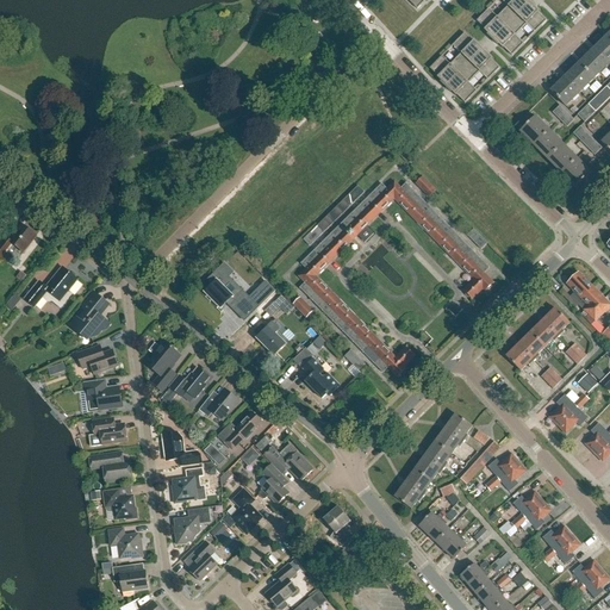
[(406,0),(417,10),(425,1),(427,2),(428,0),(406,0)]
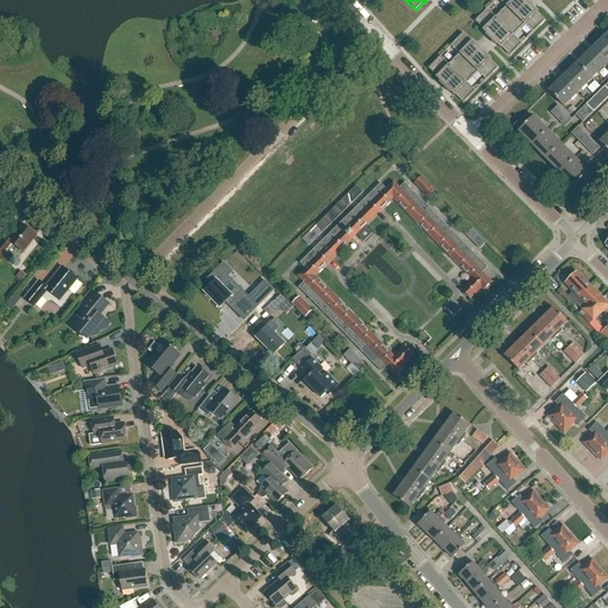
[(533,33),(545,21),(537,13),(538,12),(525,0),(499,0),(506,7),(495,18),(487,10),(475,21),(483,30),(482,31),(501,49),(502,48),(511,56),(523,44),(514,36),(525,25),(533,33)]
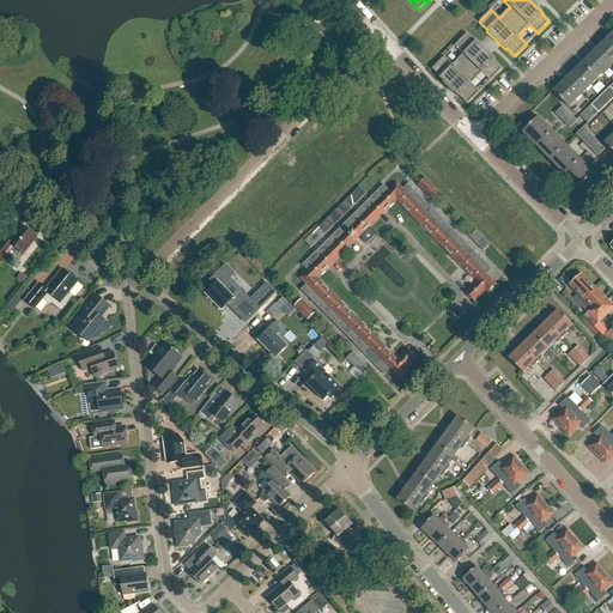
[(490,82),(503,70),(495,61),(495,60),(477,41),(475,42),(467,34),(455,46),(463,54),(453,66),(444,58),(432,70),(441,78),(439,79),(459,97),(459,96),(467,104),(479,92),(471,84),(481,73),(490,82)]
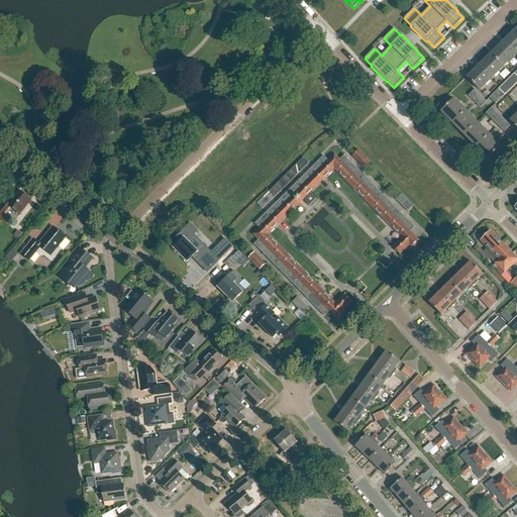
[(515,56),(516,54),(516,32),(514,30),(502,42),(491,55),(504,68),(515,56)]
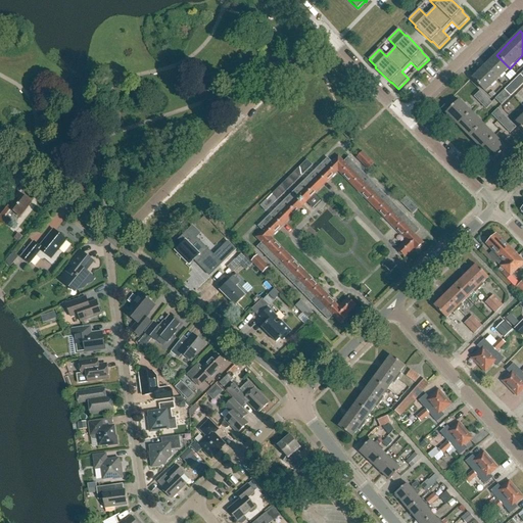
[(485,92),(510,68),(496,55),(472,79),(485,92)]
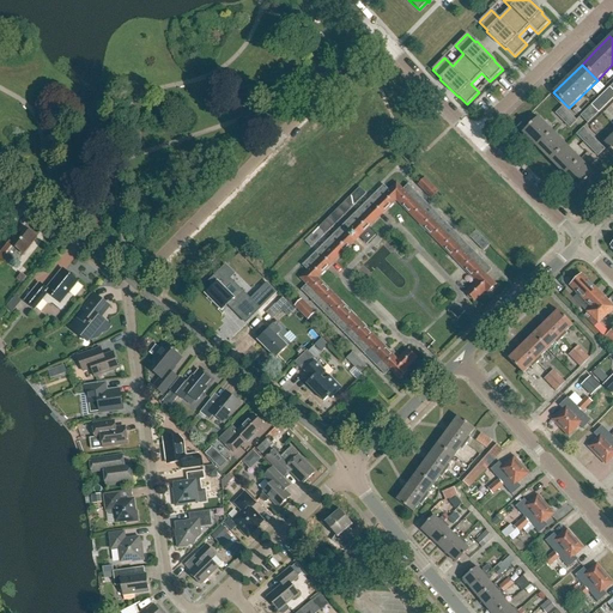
[(612,99),(606,92),(602,96),(610,103),(612,99)]
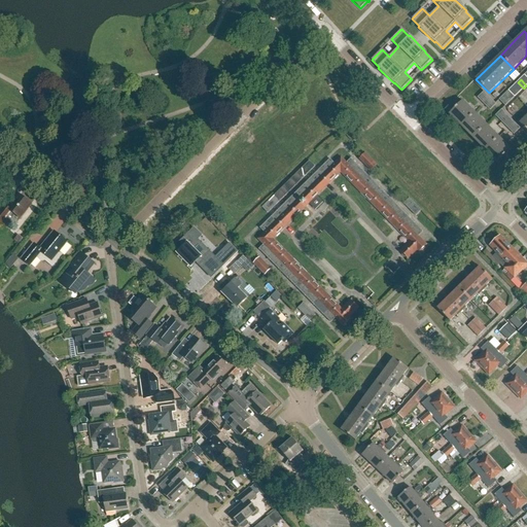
[(524,89),(518,82),(515,85),(521,92),(524,89)]
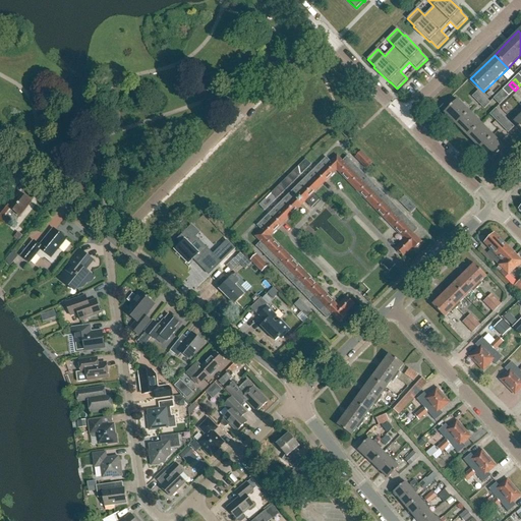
[(515,91),(509,84),(506,88),(512,94),(515,91)]
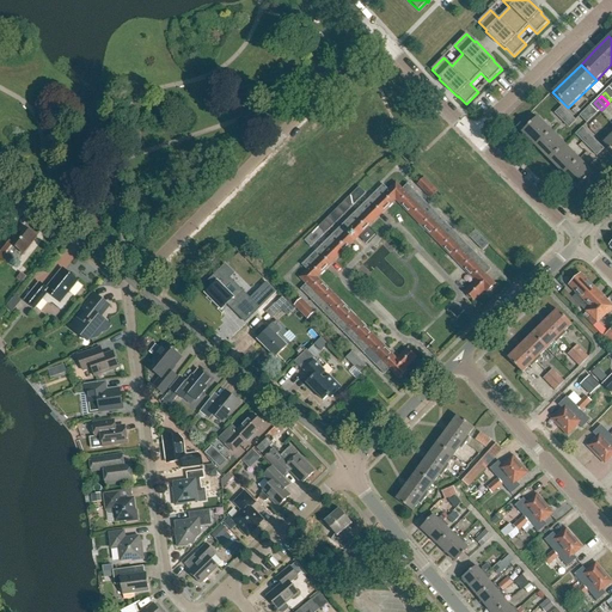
[(601,110),(594,103),(591,106),(598,114),(601,110)]
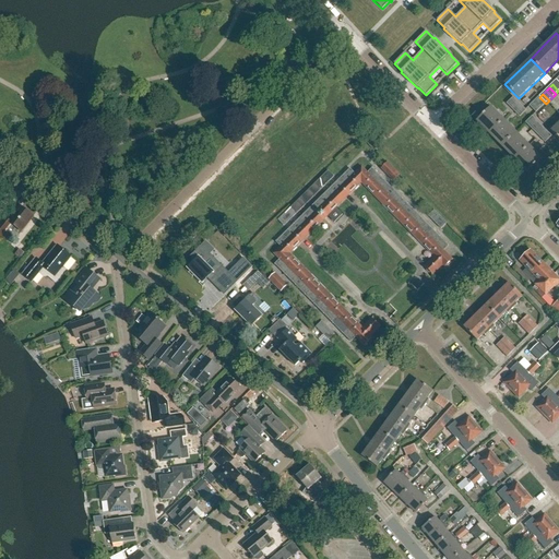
[(546,104),(539,97),(536,100),(543,107),(546,104)]
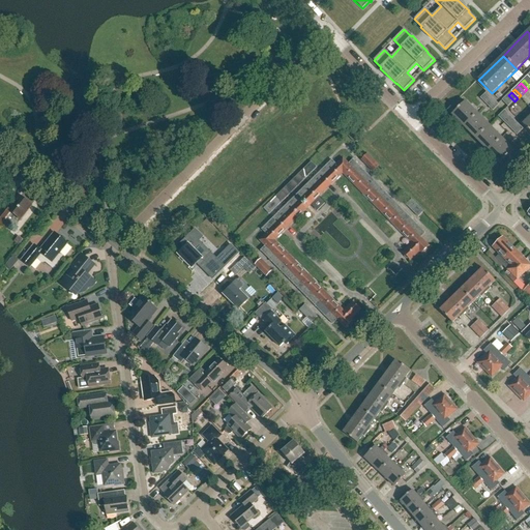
[(483,102),(490,96),(487,93),(480,99),(483,102)]
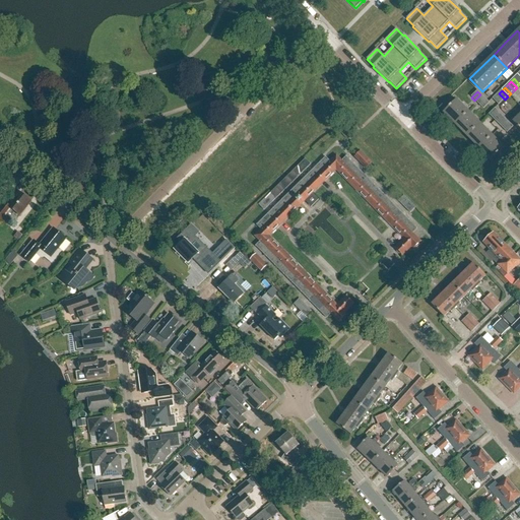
[(505,100),(499,93),(496,96),(502,103),(505,100)]
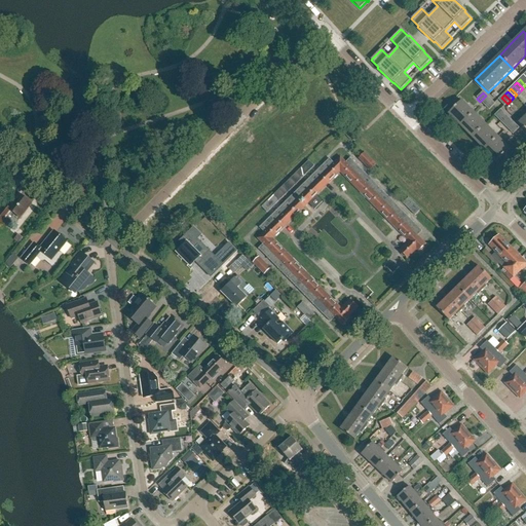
[(483,105),(489,99),(486,96),(480,102),(483,105)]
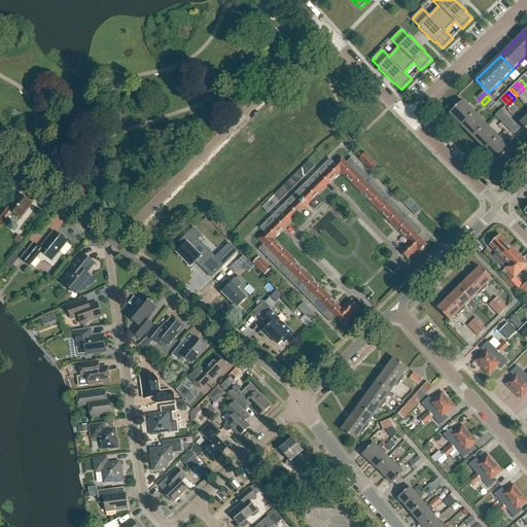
[(508,104),(502,98),(499,101),(505,107),(508,104)]
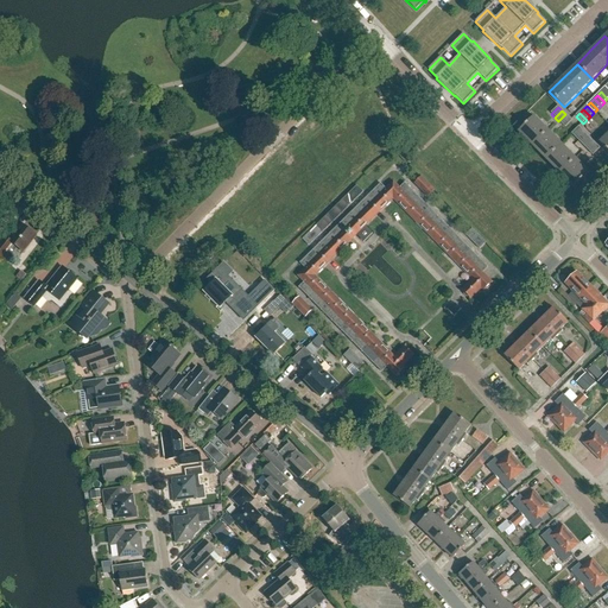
[(562,125),(569,118),(565,114),(558,121),(562,125)]
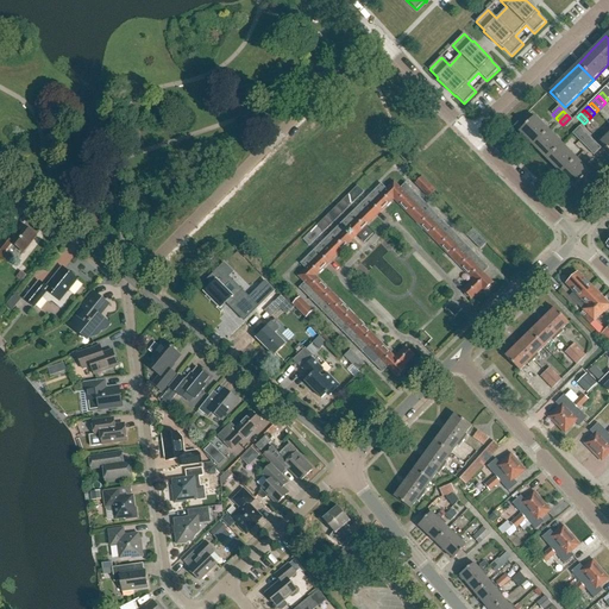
[(534,117),(526,125),(519,132),(531,144),(537,137),(541,142),(534,149),(546,161),(562,145),(534,117)]
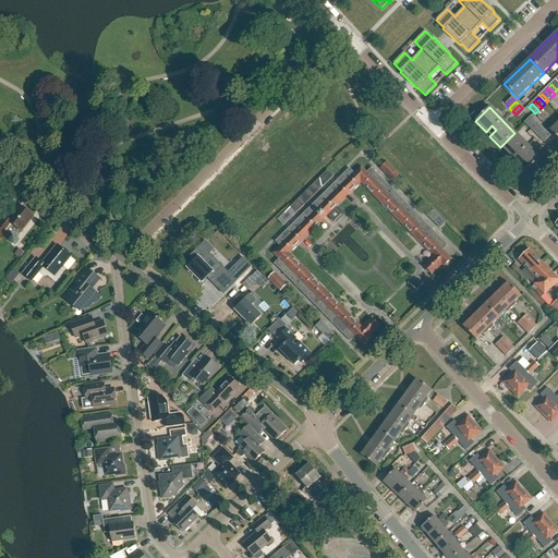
[(519,118),(525,111),(522,108),(516,114),(519,118)]
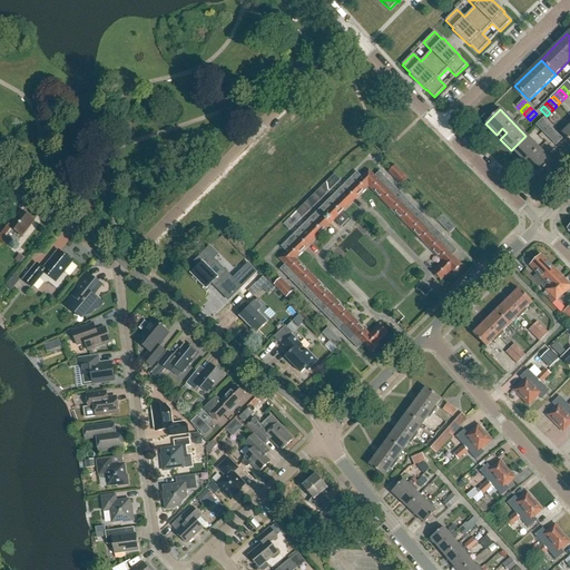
[(492,117),(488,112),(481,118),(485,124),(492,117)]
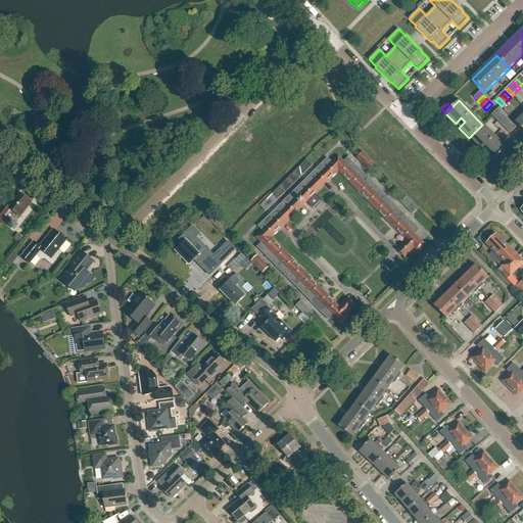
[(501,126),(507,119),(504,115),(501,119),(497,123),(501,126)]
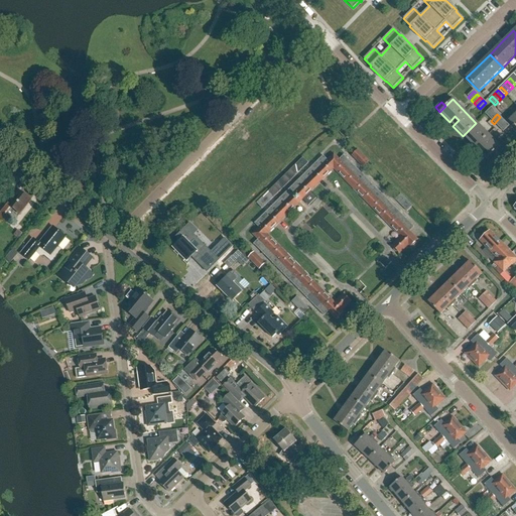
[(497,127),(500,124),(504,121),(500,117),(494,124),(497,127)]
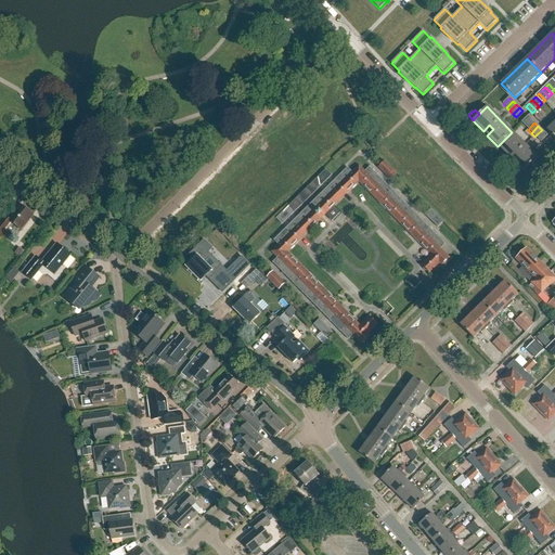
[(538,158),(512,132),(498,146),(524,172),(525,171),(530,166),(538,158)]
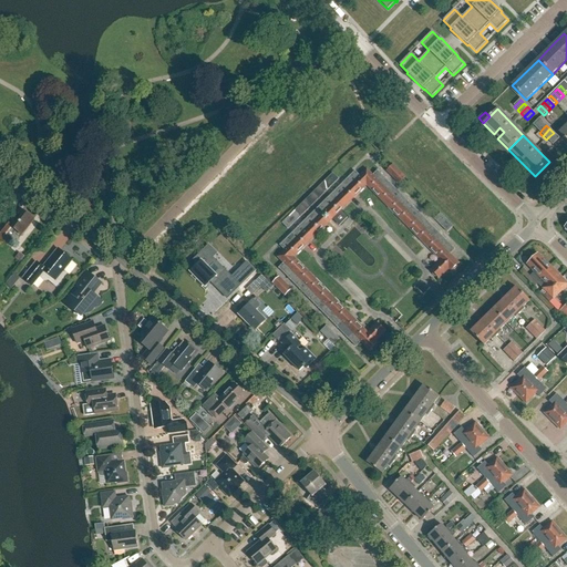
[(553,146),(556,142),(553,138),(549,136),(546,140),(553,146)]
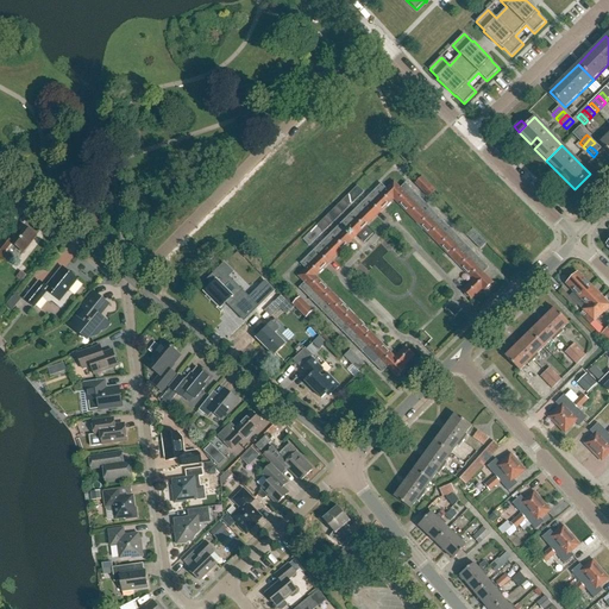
[(418,188),(425,181),(422,177),(414,184),(418,188)]
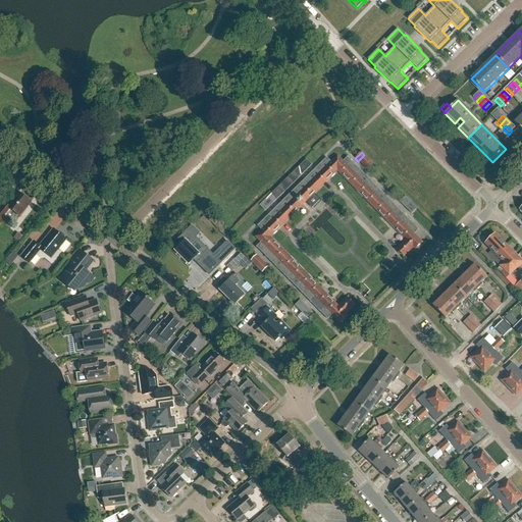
[(361,164),(367,158),(364,155),(358,161),(361,164)]
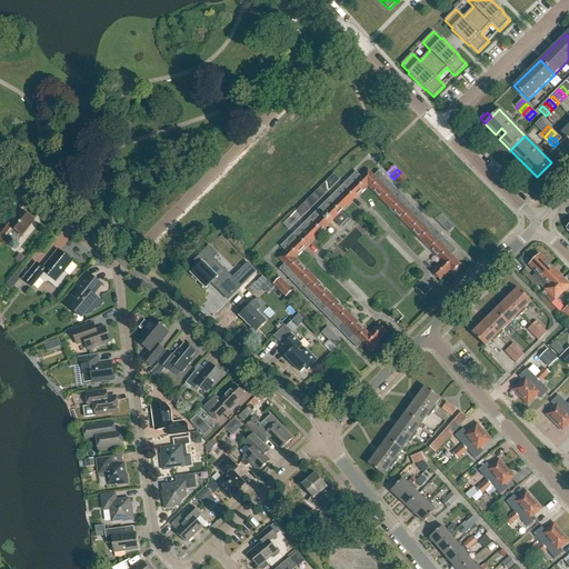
[(542,180),(549,175),(543,170),(538,176),(542,180)]
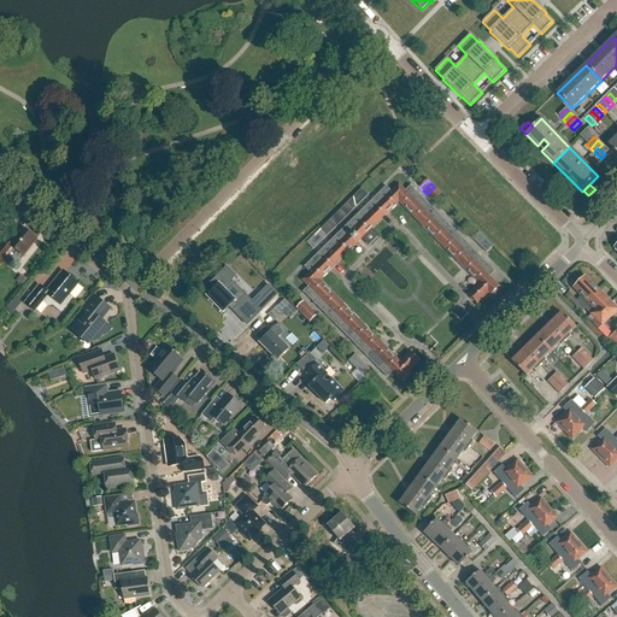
[(399,201),(451,254),(459,247),(453,241),(459,235),(411,186),(405,192),(399,186),(392,192),(386,187),(304,268),(309,274),(301,281),(307,287),(303,292),(351,341),(357,335),(363,340),(370,333),(318,281),(399,201)]
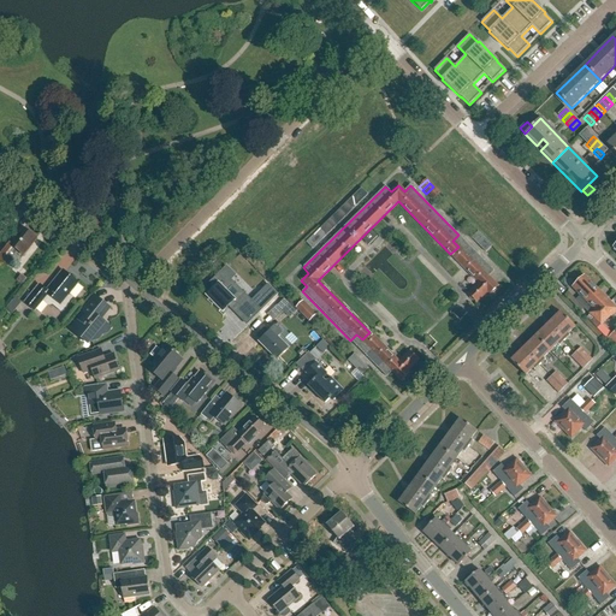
[(430,197),(437,190),(433,187),(426,194),(430,197)]
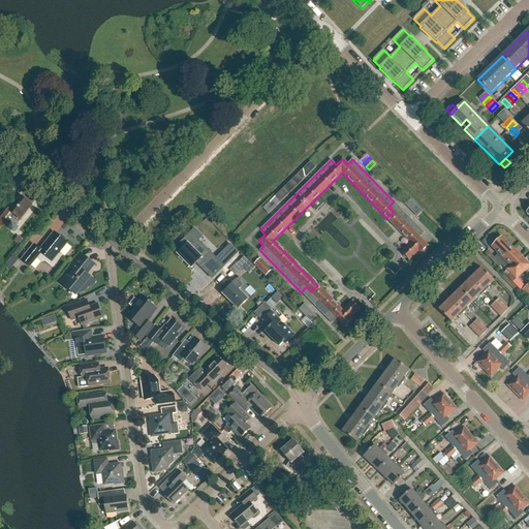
[(310,162),(307,165),(312,172),(315,168),(310,162)]
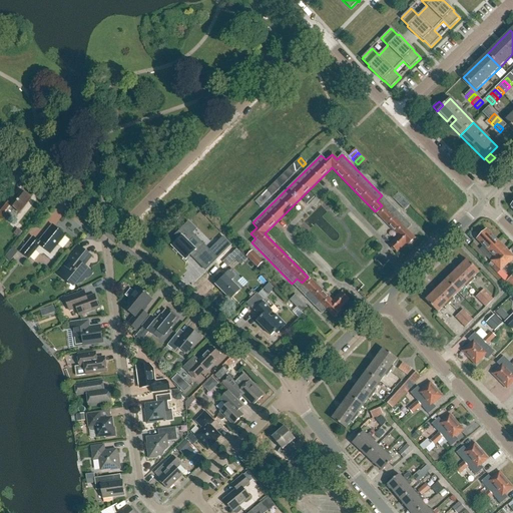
[(360,167),(367,161),(364,158),(358,164),(360,167)]
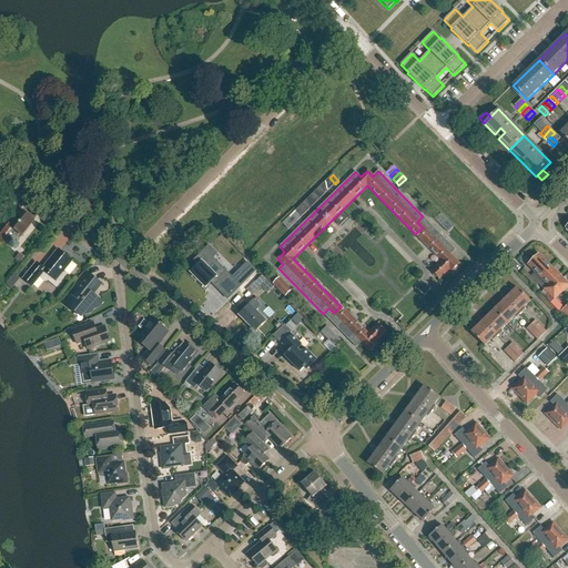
[(335,184),(330,178),(326,181),(332,186),(335,184)]
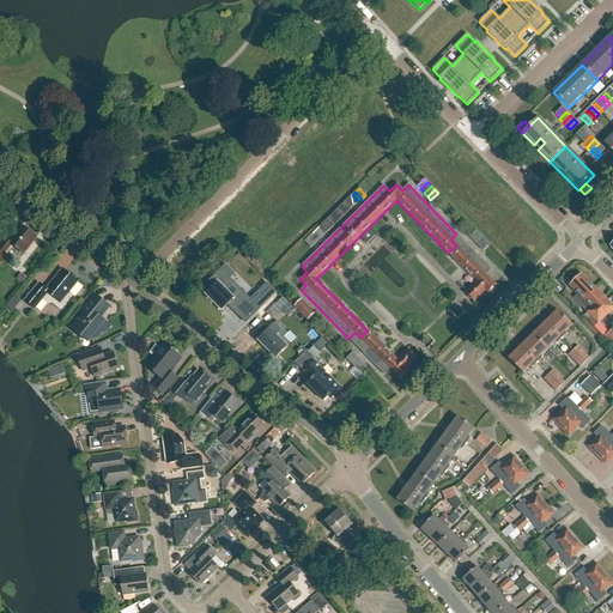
[(358,201),(352,195),(349,199),(356,205),(358,201)]
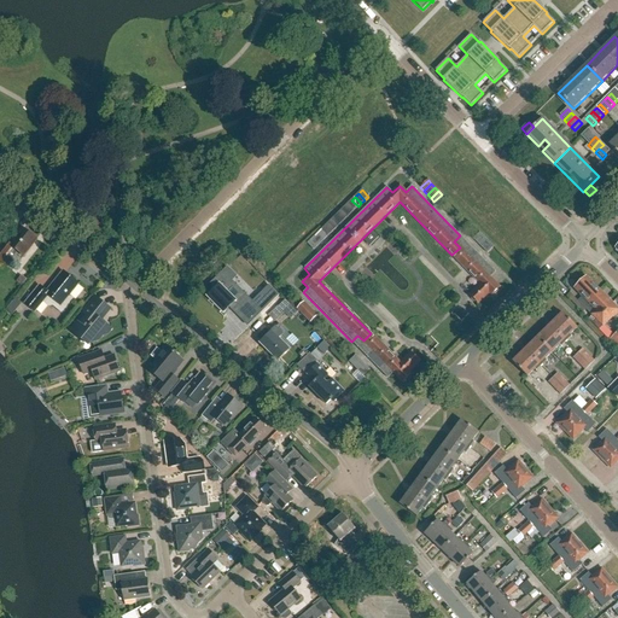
[(30,249),(36,240),(23,231),(16,240),(15,239),(10,245),(5,240),(0,245),(0,262),(6,267),(17,252),(24,258),(31,249),(30,249)]
